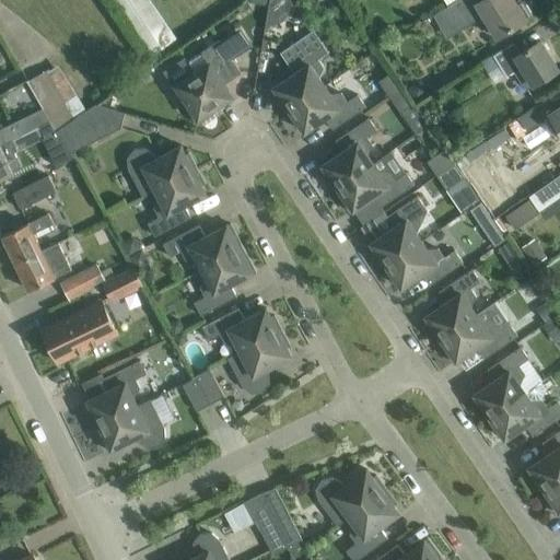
[(151,0),(111,0),(150,57),(177,38),(151,0)]
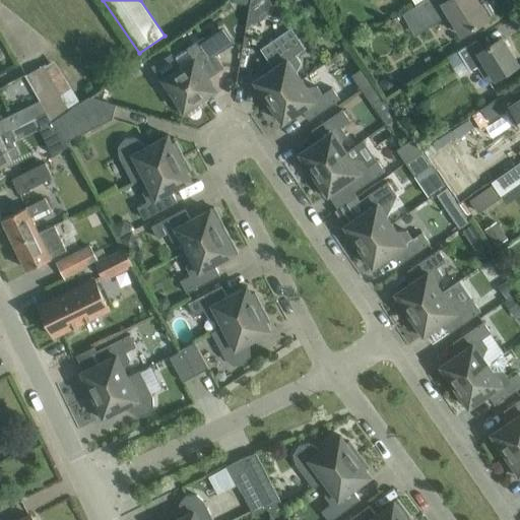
[(481,0),(480,0),(478,2),(476,0),(447,0),(445,2),(443,0),(424,0),(403,13),(416,35),(447,15),(459,35),(488,17),(488,16),(493,13),(484,1),(481,0)]
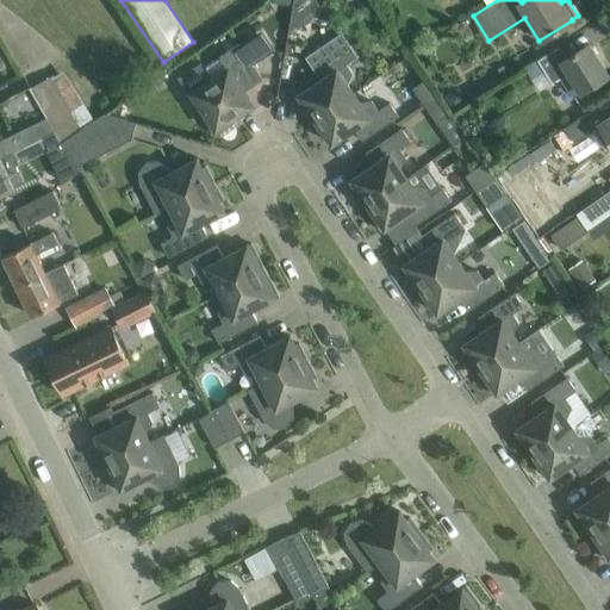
[(302,106),(311,122),(354,93),(348,85),(353,73),(347,63),(358,56),(341,32),(305,57),(321,80),(299,95),(305,104),(302,106)]
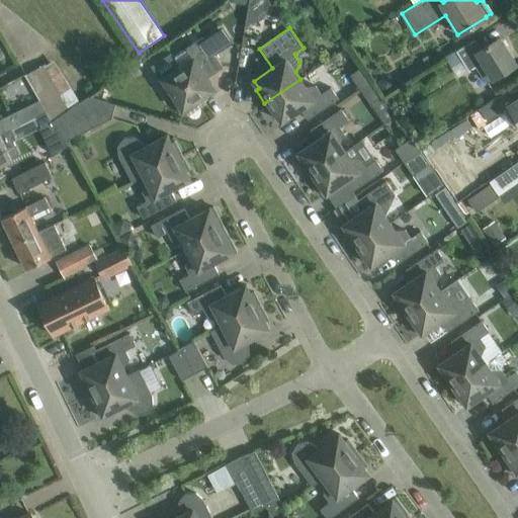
[(206,78),(223,67),(202,36),(173,56),(180,67),(175,71),(172,68),(158,77),(168,92),(171,90),(176,98),(173,100),(182,114),(196,104),(195,101),(214,89),(206,78)]
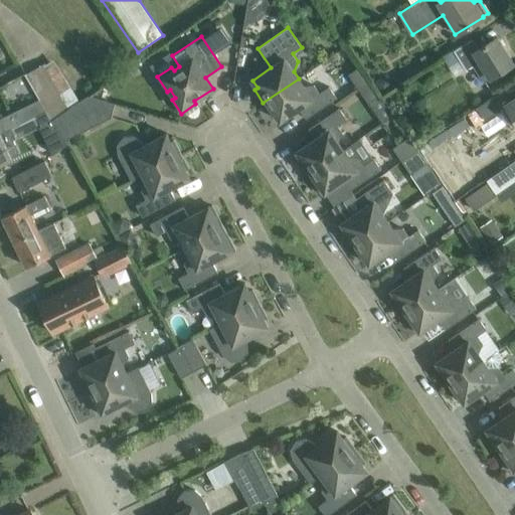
[(456,75),(473,65),(484,82),(513,63),(497,37),(479,49),(472,39),(455,49),(444,57),(456,75)]
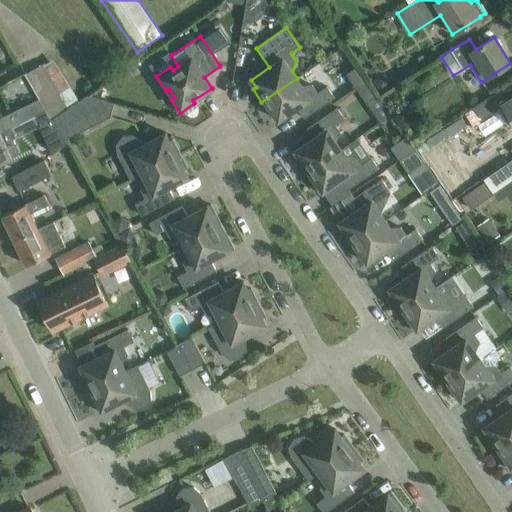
[(38,97),(39,99),(46,110),(51,119),(68,108),(42,64),(25,74),(38,97)]
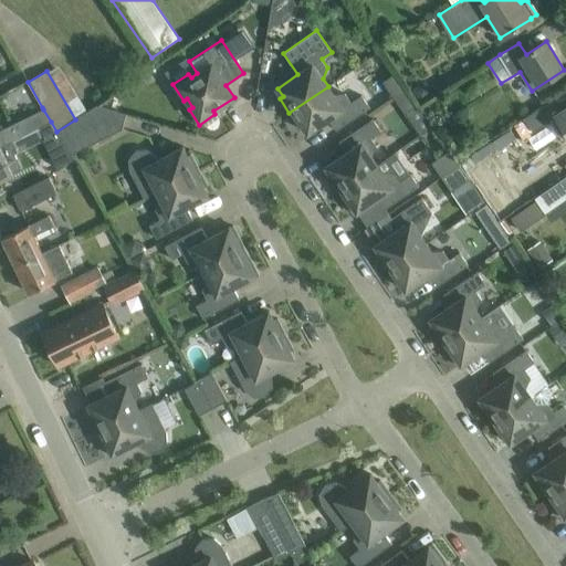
[(383,82),(394,97),(407,88),(396,72),(383,82)]
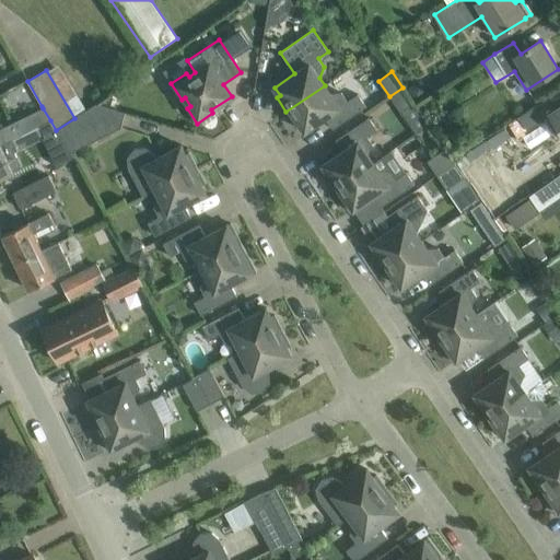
[(420,80),(408,86),(415,98),(427,92),(420,80)]
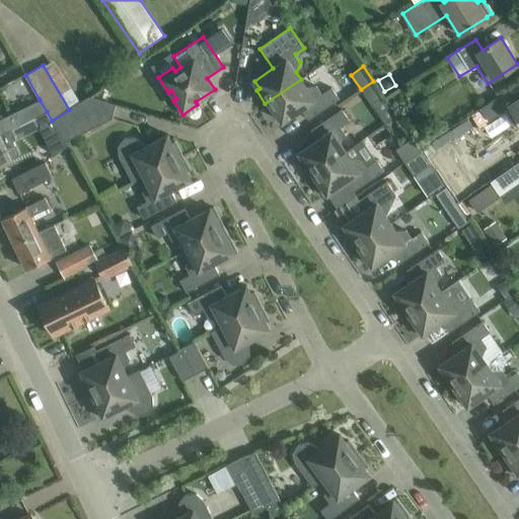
[(301,79),(265,103),(274,116),(277,114),(282,122),(301,109),(308,120),(339,98),(331,87),(321,93),(316,85),(305,86),(301,79)]
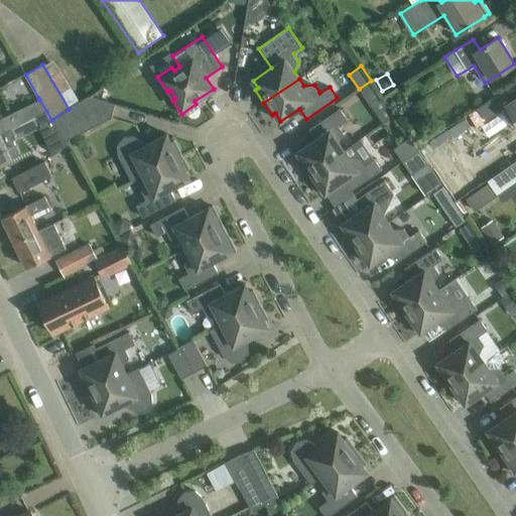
[(371,81),(359,89),(369,104),(381,95),(371,81)]
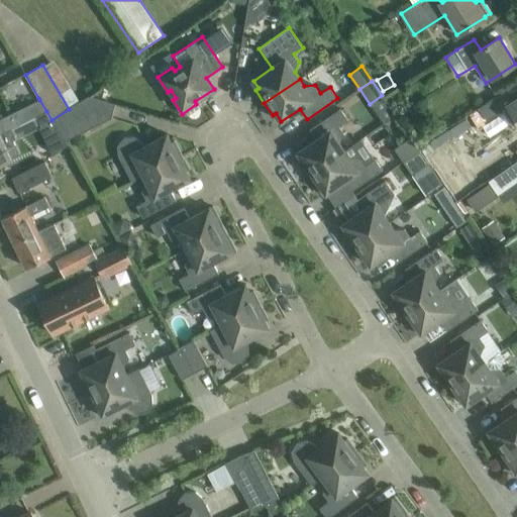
[(516,118),(516,98),(511,102),(503,91),(487,103),(479,108),(487,120),(503,109),(512,122),(516,119),(516,118)]
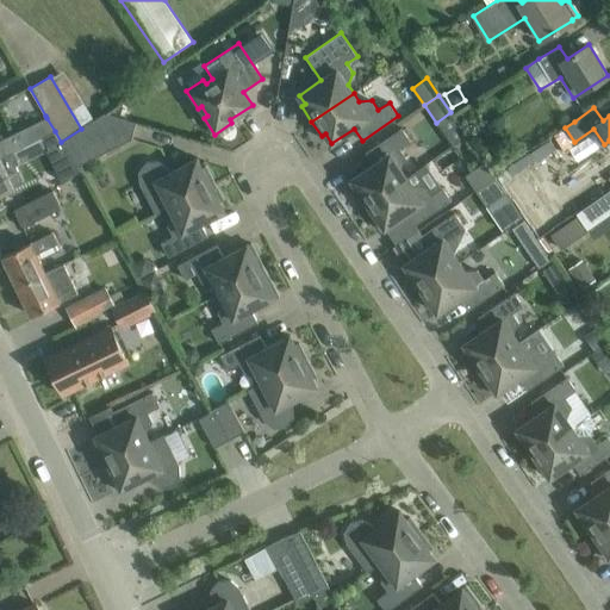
[(81,129),(61,142),(61,143),(76,167),(131,138),(136,122),(105,112),(81,129)]
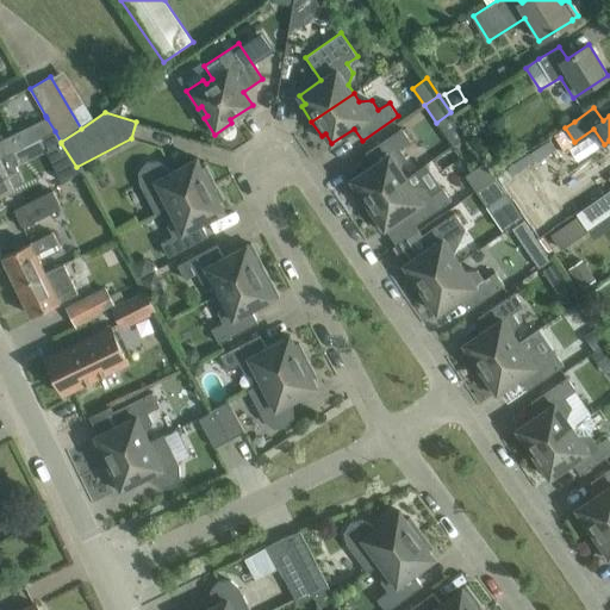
[(0,157),(55,131),(47,118),(45,116),(0,137),(0,157)]
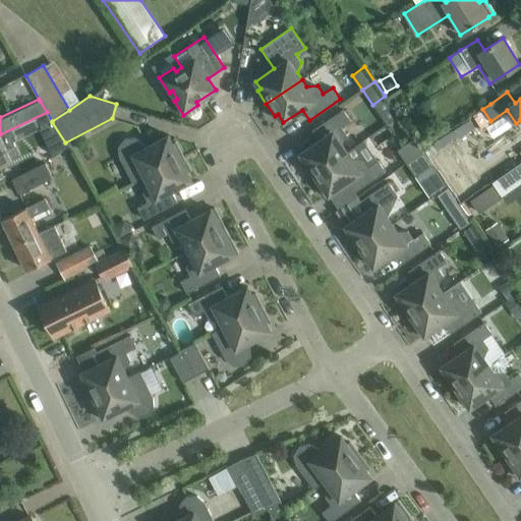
[(297,156),(311,176),(347,152),(342,145),(347,135),(342,127),(351,121),(343,109),(311,130),(319,140),(297,156)]
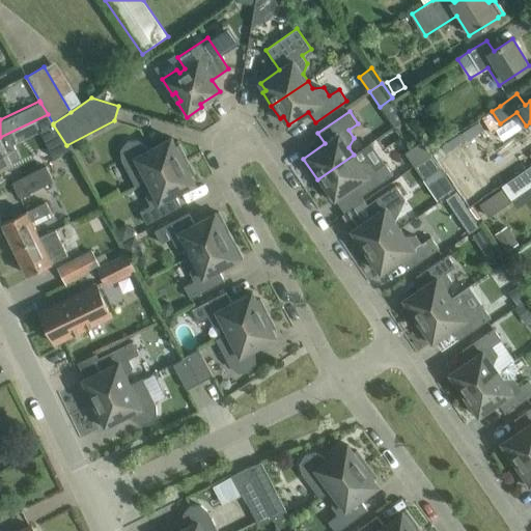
[(48,114),(26,124),(30,134),(39,130),(53,123),(48,114)]
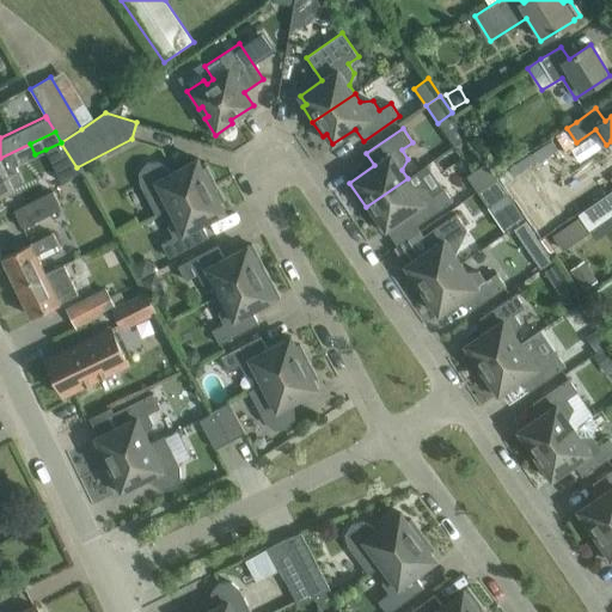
[(61,142),(46,150),(61,181),(79,171),(77,167),(61,144),(61,142)]
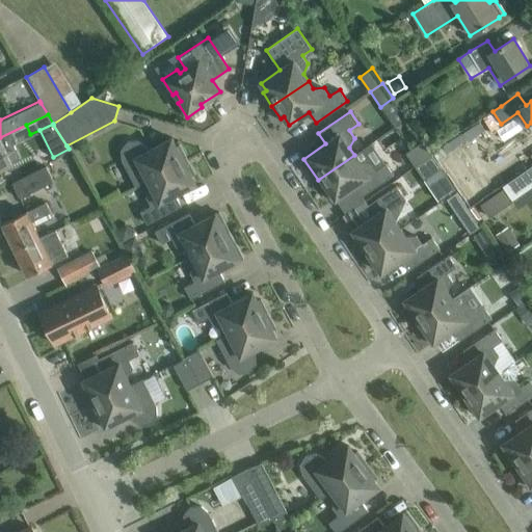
[(18,140),(12,132),(0,137),(0,167),(1,167),(14,161),(20,158),(12,143),(18,140)]
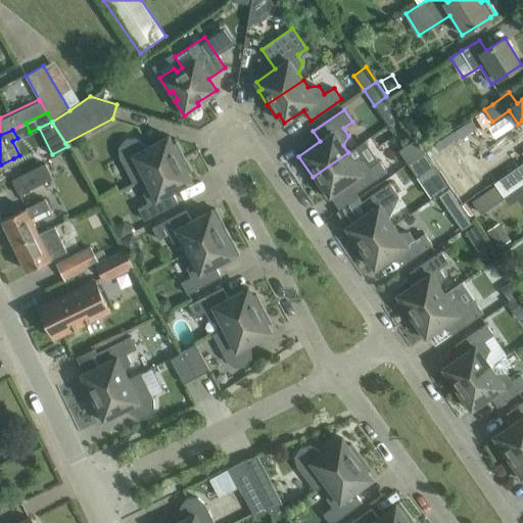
[(133,183),(145,177),(184,156),(177,143),(174,144),(169,136),(145,148),(143,145),(136,139),(125,139),(119,147),(120,157),(133,183)]
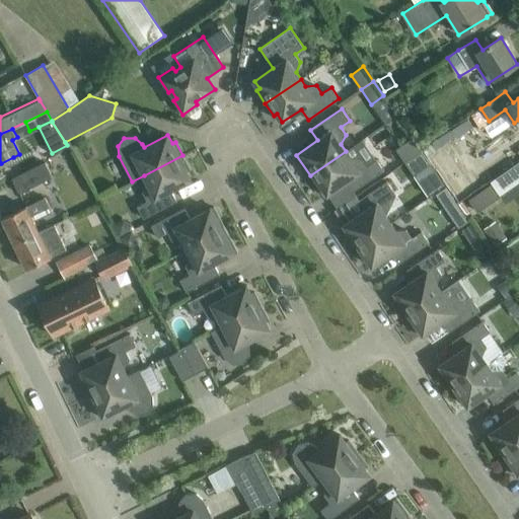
[(404,162),(421,151),(413,138),(395,149),(404,162)]
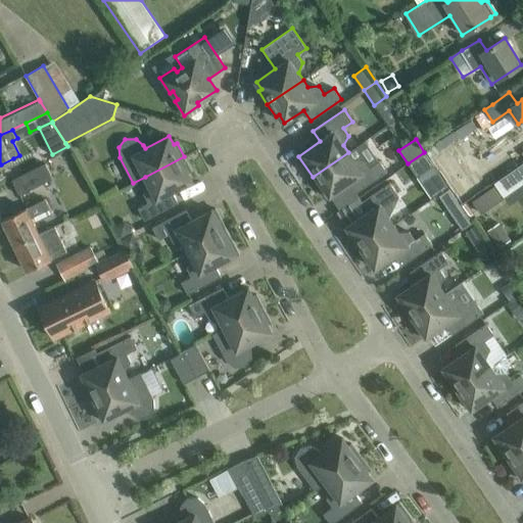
[(348,152),(313,177),(327,197),(348,183),(355,193),(387,172),(379,160),(370,167),(364,158),(353,159),(348,152)]
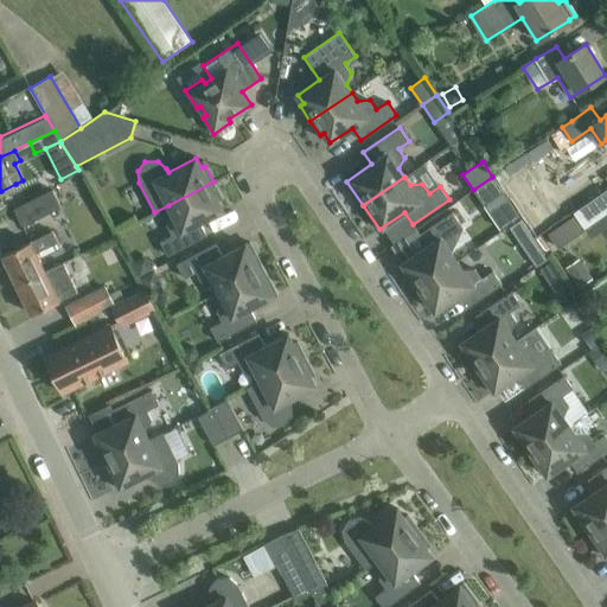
[(503,192),(492,177),(473,190),(484,205),(503,192)]
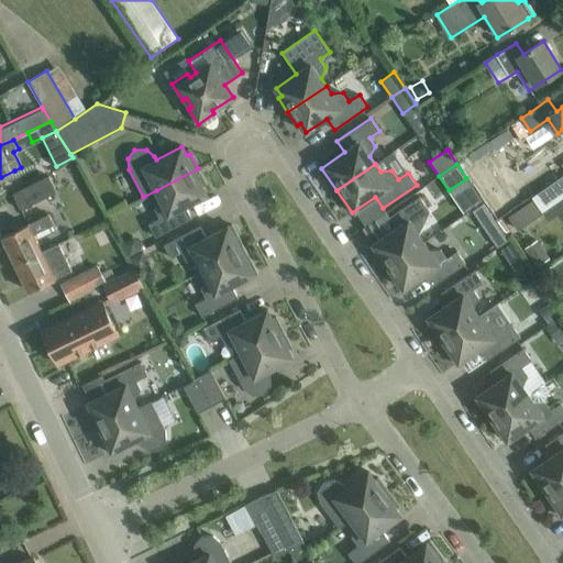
[(206,184),(198,168),(156,190),(161,199),(154,209),(159,218),(148,223),(155,238),(191,218),(185,206),(207,195),(202,185),(206,184)]
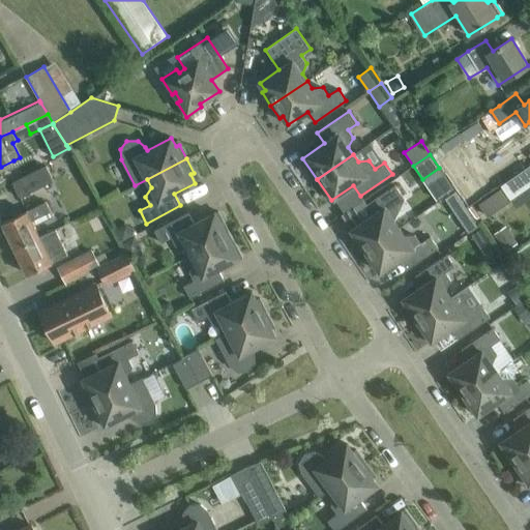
[(511,200),(512,201),(529,188),(529,165),(501,184),(503,186),(511,200)]
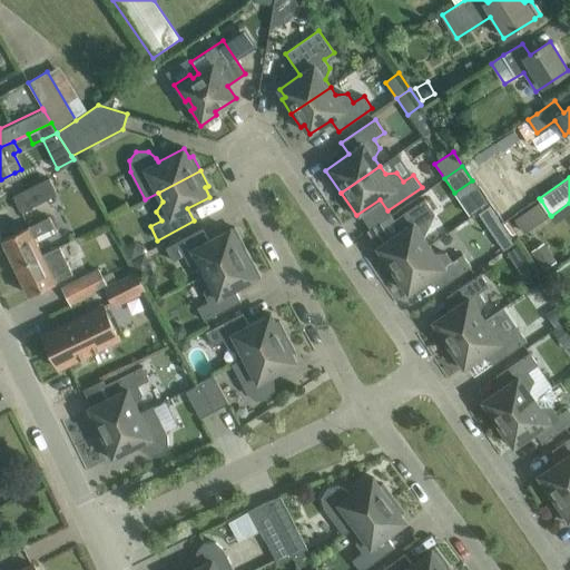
[(21,213),(58,194),(49,178),(13,196),(21,213)]
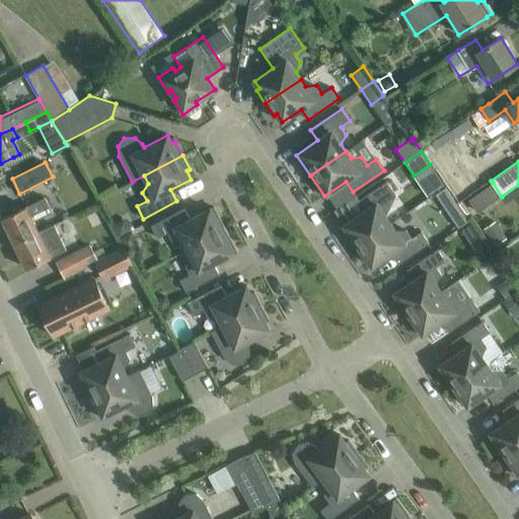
[(354,246),(390,223),(385,216),(390,206),(385,199),(394,193),(386,180),(356,202),(363,212),(344,225),(350,233),(347,235),(354,246)]
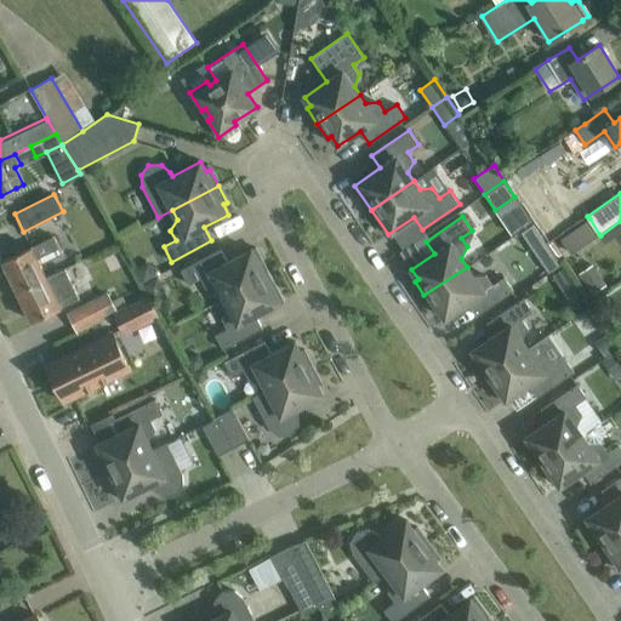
[(590,218),(560,238),(570,254),(599,234),(590,218)]
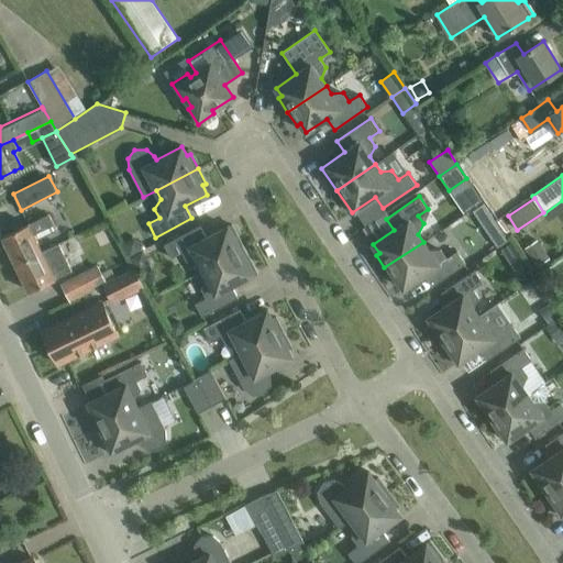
[(15,264),(43,251),(37,239),(56,229),(48,214),(2,236),(15,264)]
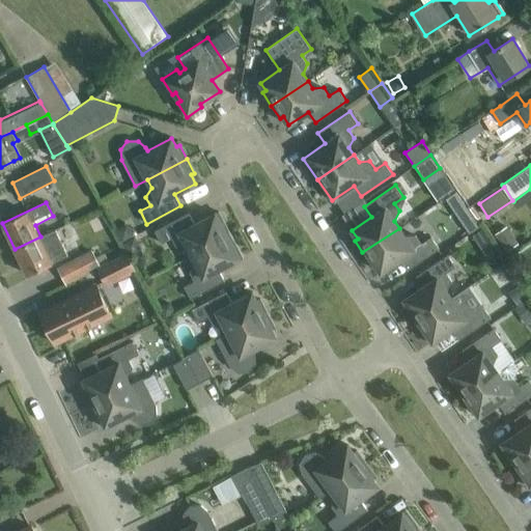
[(191,254),(230,234),(218,212),(194,224),(189,213),(155,230),(161,243),(171,238),(176,247),(187,247),(191,254)]
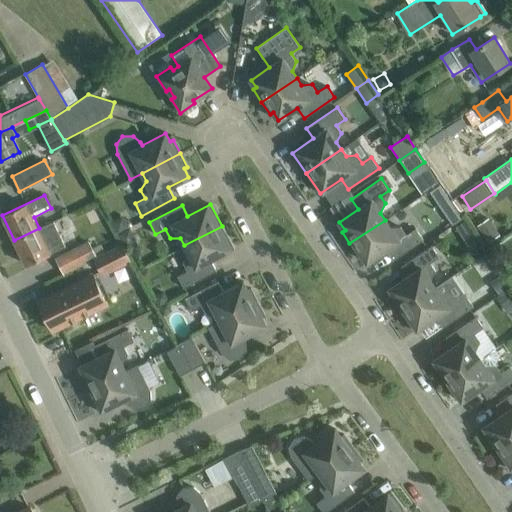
[(455,208),(445,214),(451,224),(461,217),(455,208)]
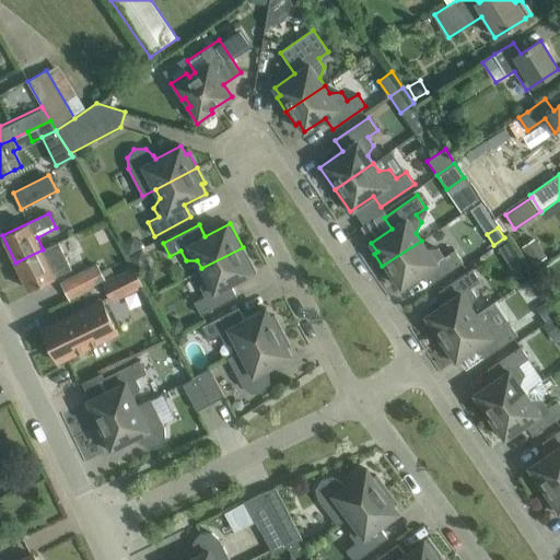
[(128,254),(140,247),(136,238),(131,237),(123,242),(128,254)]
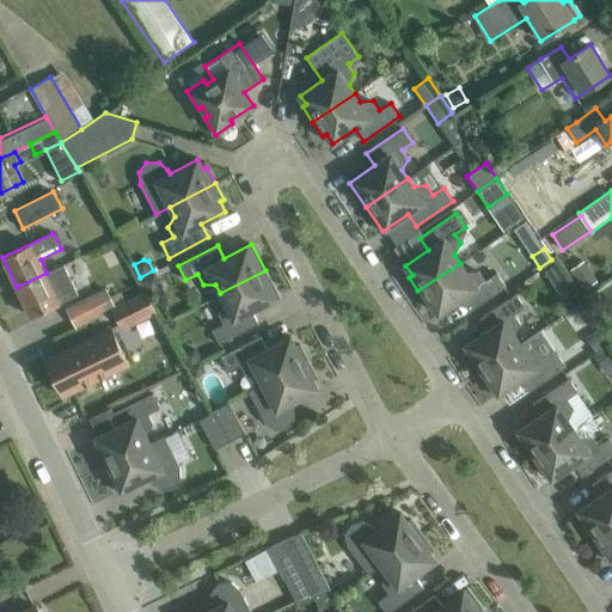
[(583,261),(570,270),(583,289),(597,280),(583,261)]
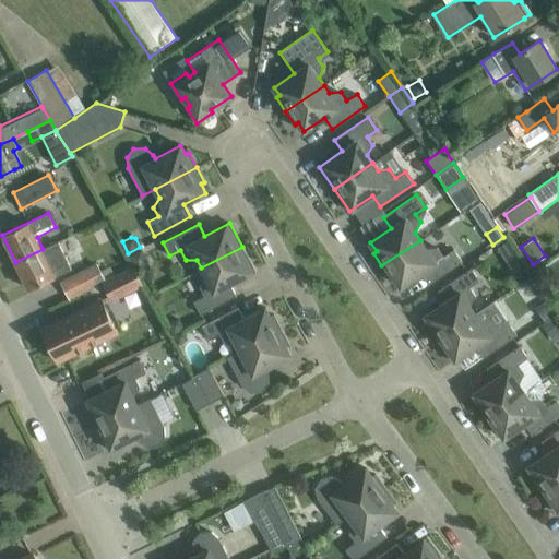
[(420,240),(381,265),(392,281),(395,278),(401,286),(421,273),(429,284),(462,261),(453,249),(443,256),(438,247),(426,248),(420,240)]
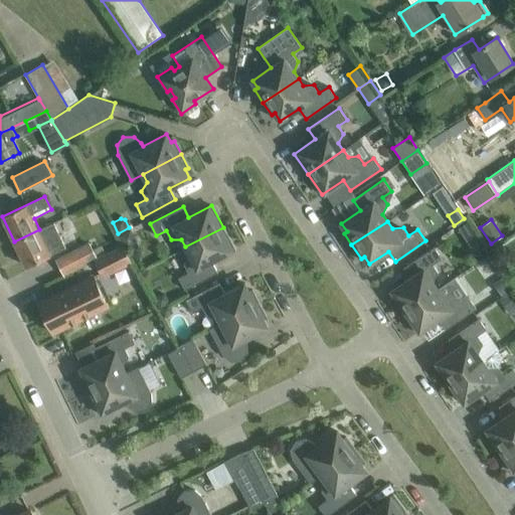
[(469,221),(459,227),(463,234),(473,227),(469,221)]
